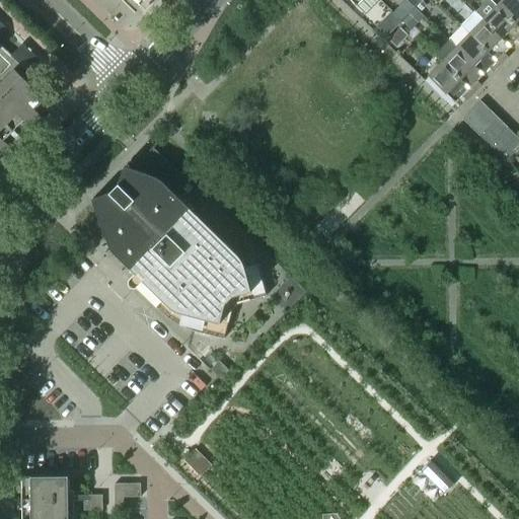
[(518,1),(517,0),(503,0),(497,6),(518,28),(518,1)]
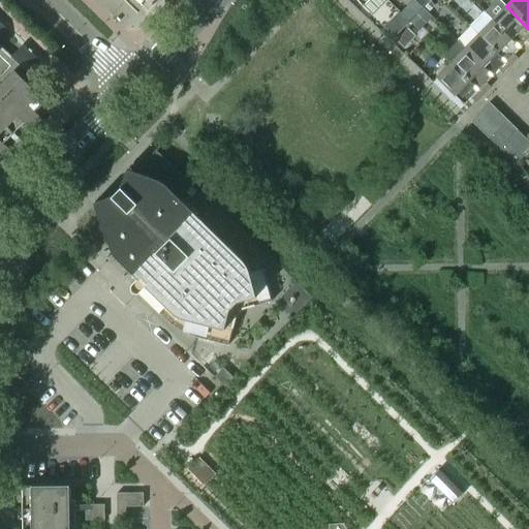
[(528,29),(506,6),(492,21),(520,49),(527,41),(528,43),(528,29)]
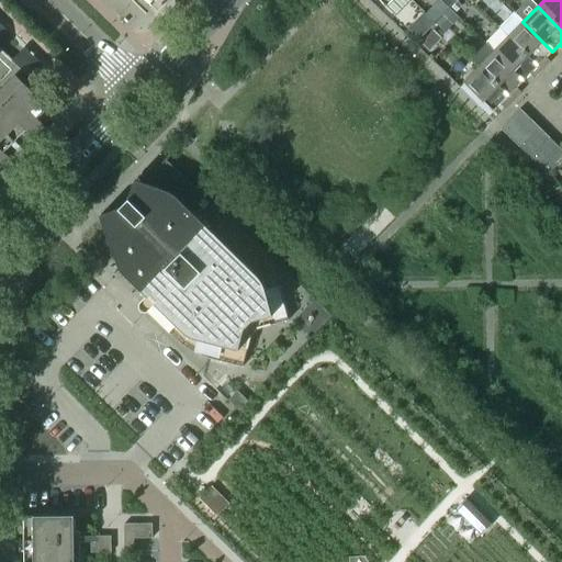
[(552,52),(523,22),(514,13),(498,27),(508,37),(542,70),(550,63),(546,58),(552,52)]
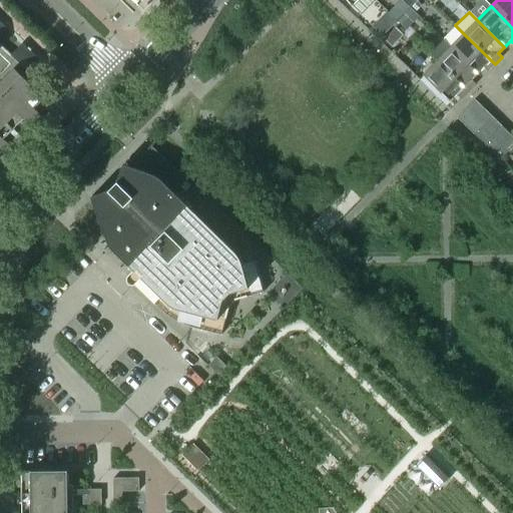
[(495,64),(464,34),(450,48),(477,74),(484,68),(488,72),(495,64)]
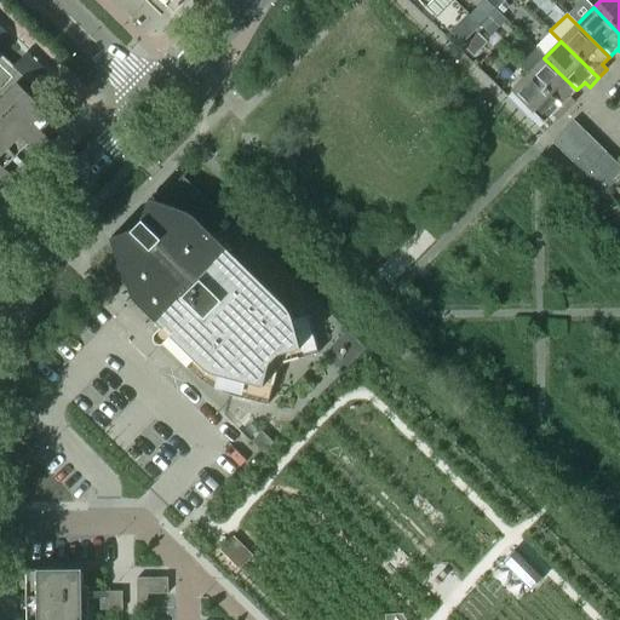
[(47,75),(26,55),(13,67),(34,89),(47,75)]
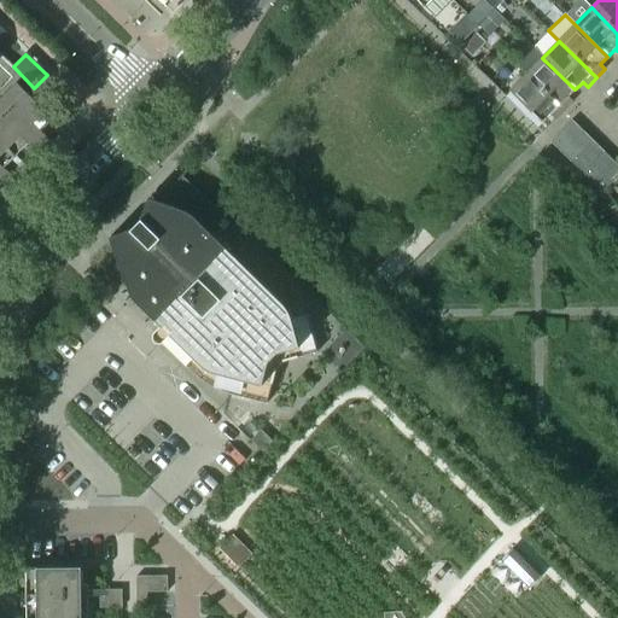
[(575,89),(542,58),(526,74),(564,111),(572,101),(567,98),(575,89)]
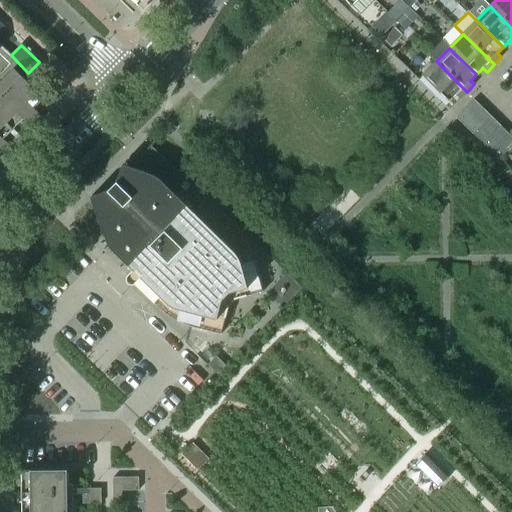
[(467,92),(436,61),(422,76),(449,102),(456,95),(460,99),(467,92)]
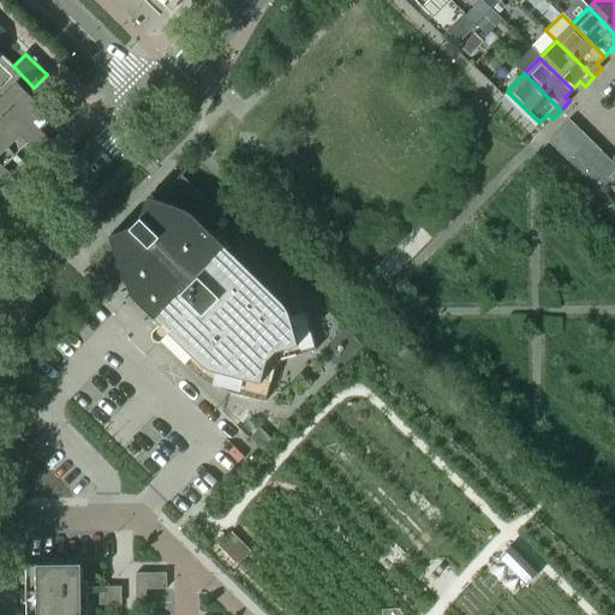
[(49,141),(40,132),(53,118),(11,77),(0,88),(0,93),(4,97),(0,100),(0,187),(1,190),(13,178),(4,168),(29,143),(37,153),(49,141)]
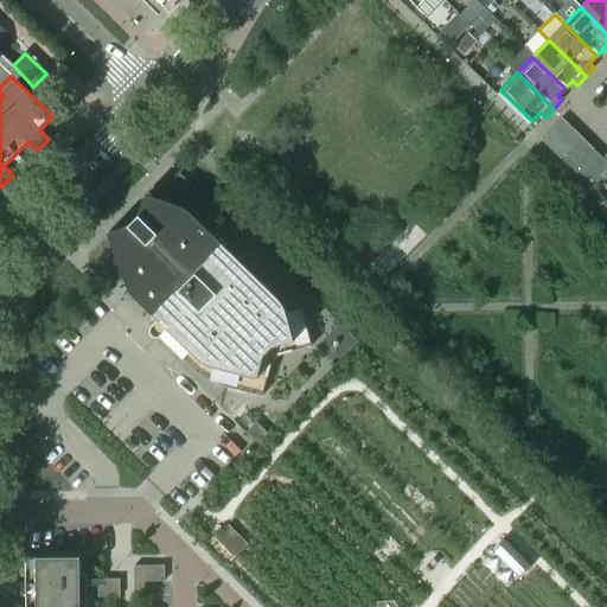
[(581,139),(561,119),(541,140),(561,159),(581,139)]
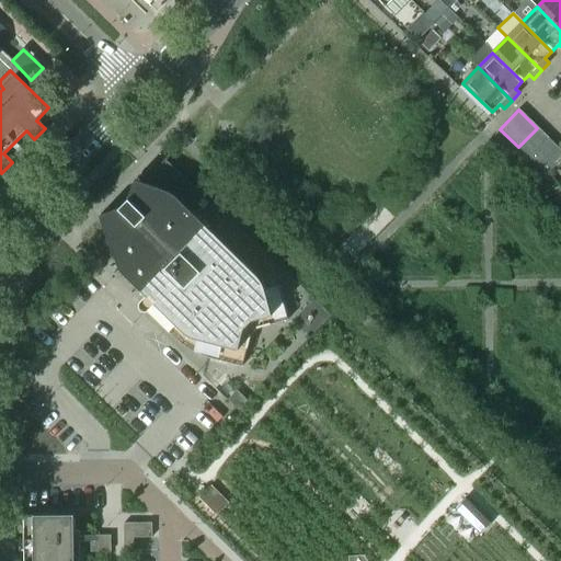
[(528,157),(547,138),(537,128),(518,147),(528,157)]
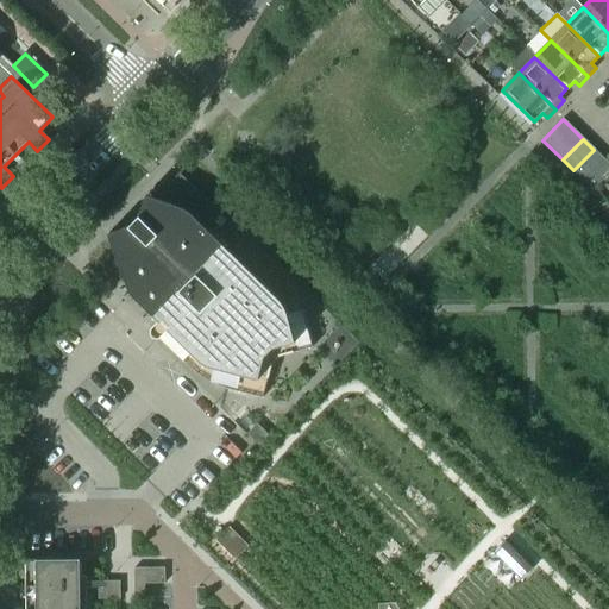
[(584,182),(606,161),(594,150),(573,170),(584,182)]
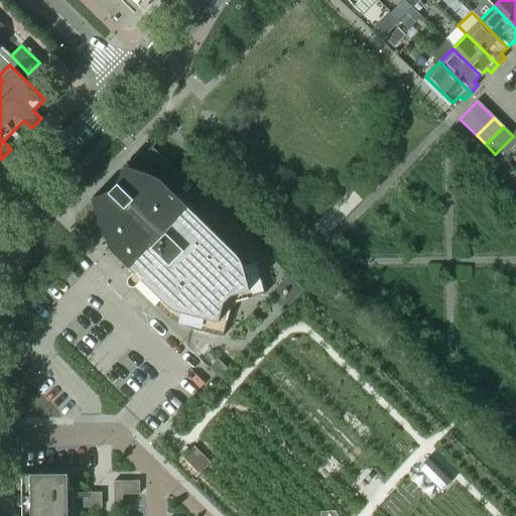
[(503,161),(515,147),(515,138),(513,136),(495,154),(503,161)]
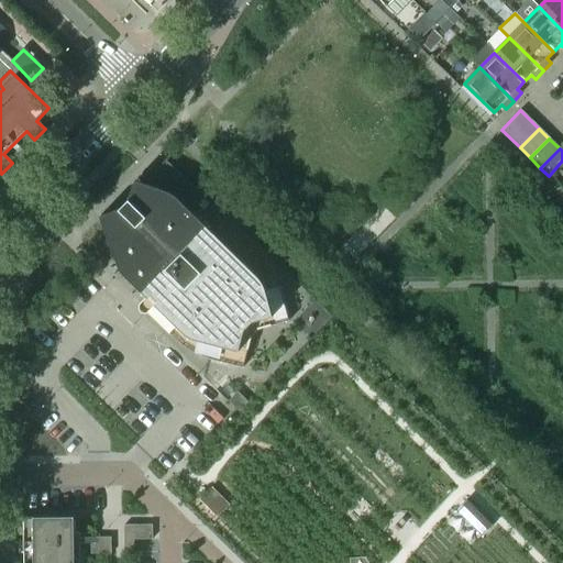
[(257,277),(212,232),(225,219),(166,161),(169,157),(168,156),(152,176),(144,184),(135,180),(128,201),(120,209),(100,217),(118,266),(124,276),(141,291),(143,288),(150,294),(140,304),(139,305),(139,307),(139,309),(139,310),(140,312),(145,315),(148,313),(150,312),(158,304),(165,309),(162,312),(183,332),(185,334),(187,337),(190,338),(192,339),(196,340),(211,344),(208,359),(243,368),(252,337),(257,330),(289,321),(280,288),(279,286),(265,289),(264,287),(263,284),(262,282),(260,279),(257,277)]
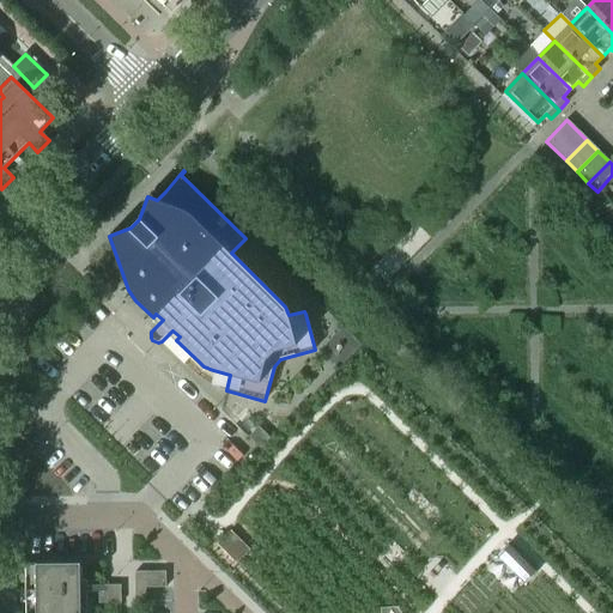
[(533,566),(504,542),(492,556),(520,581),(533,566)]
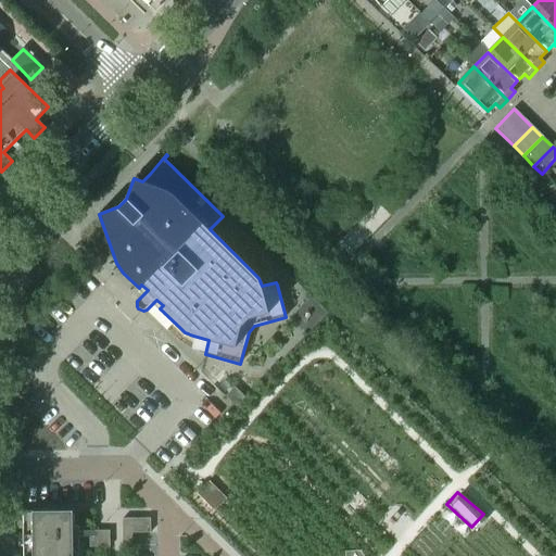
[(73,555),(73,510),(22,512),(22,555),(73,555)]
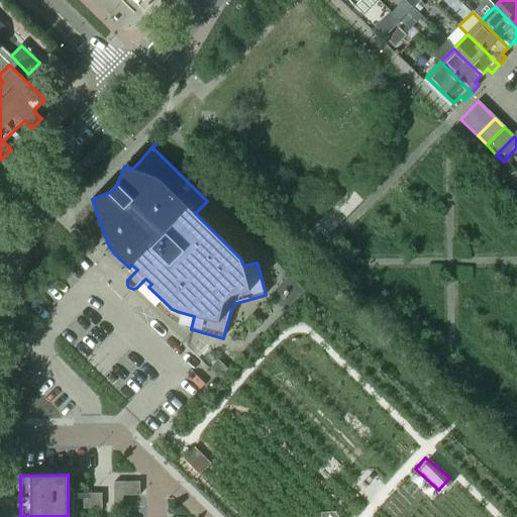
[(114,483),(114,509),(123,509),(123,496),(126,496),(139,496),(139,483),(114,483)]
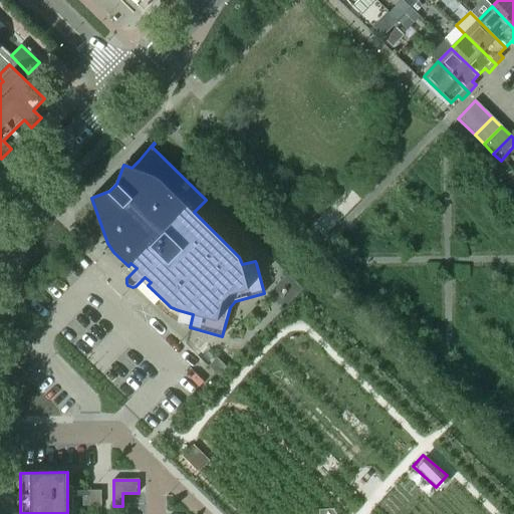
[(101,506),(101,491),(93,491),(93,496),(82,496),(82,506),(101,506)]
